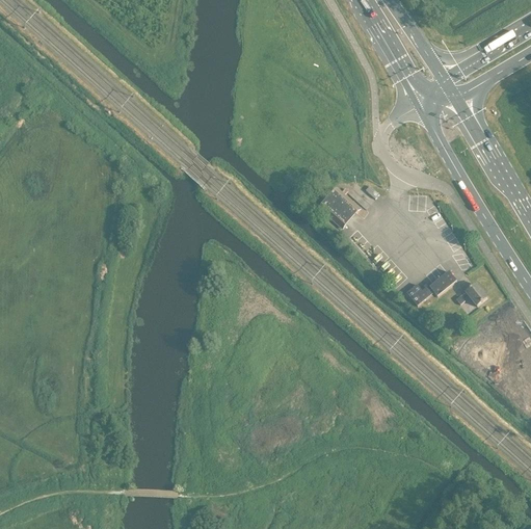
[(317,206),(341,228),(360,207),(336,185),(317,206)]
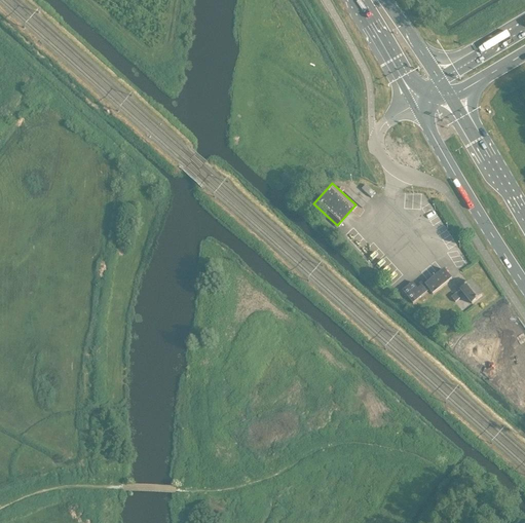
[(432,292),(450,275),(443,266),(424,282),(423,279),(416,285),(411,278),(401,288),(396,292),(401,298),(406,293),(414,304),(418,301),(415,298),(427,288),(432,292)]
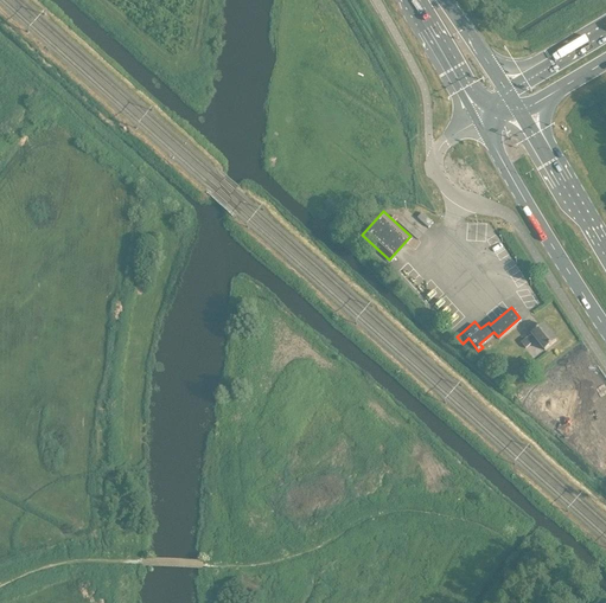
[(575,327),(567,315),(552,326),(555,332),(560,328),(563,335),(575,327)]
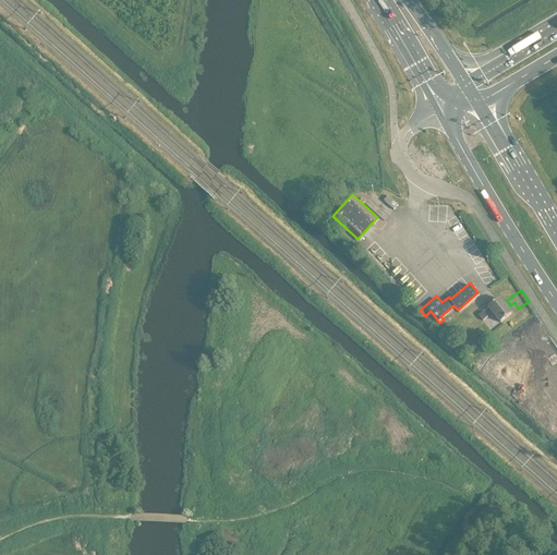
[(486,304),(498,320),(510,310),(498,294),(486,304)]
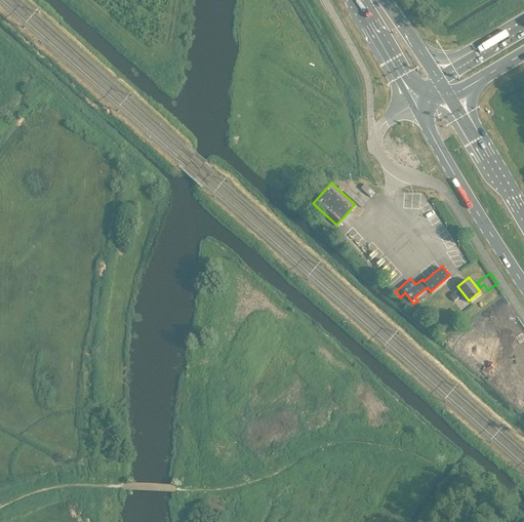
[(448,293),(453,298),(457,294),(453,289),(448,293)]
